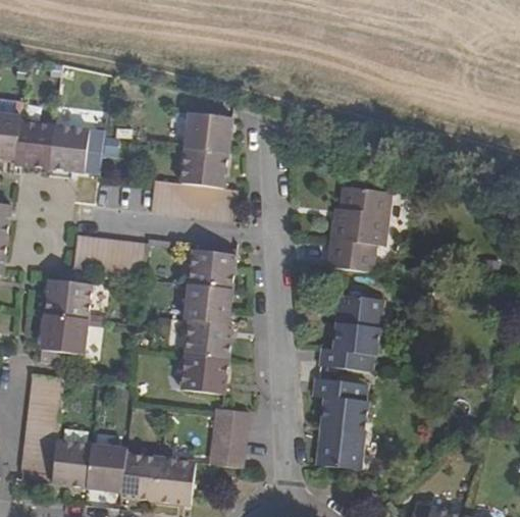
[(0,113),(16,115),(18,101),(0,99),(0,113)]
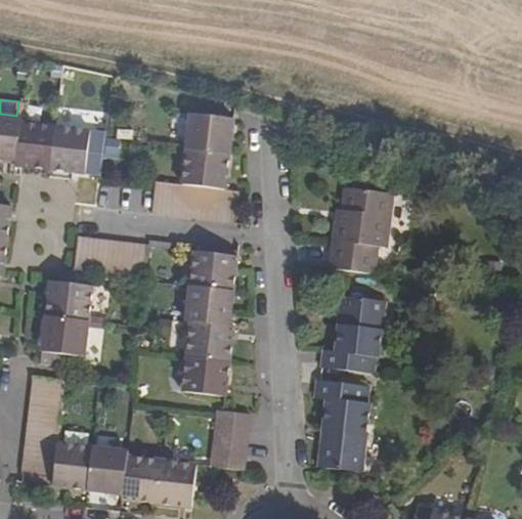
[(184,147),(180,182),(223,187),(225,168),(230,127),(231,117),(188,112),(184,147)]
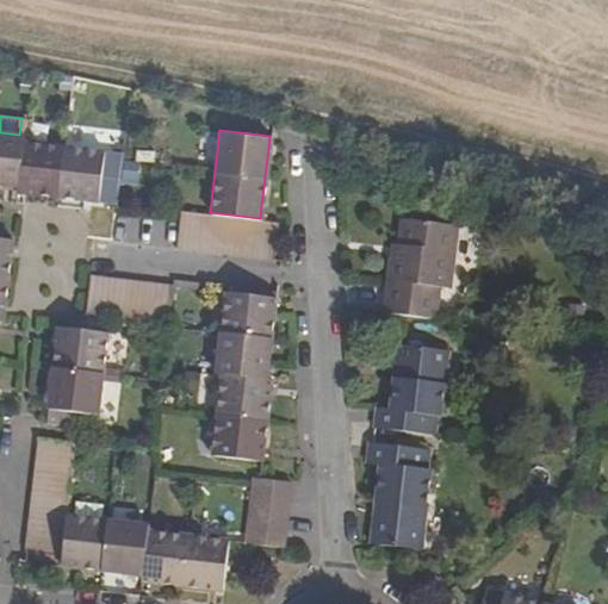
[(76,199),(97,201),(103,150),(19,139),(19,135),(0,132),(0,182),(14,185),(13,191),(35,193),(76,199)]
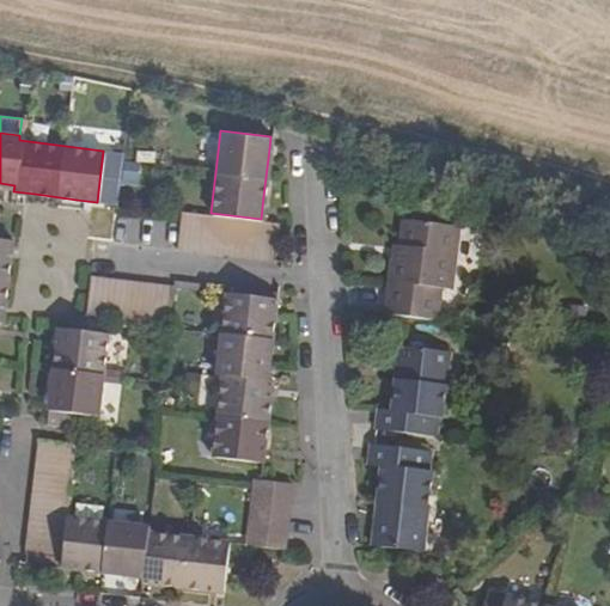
[(261,219),(211,213),(180,209),(180,212),(176,246),(272,258),(275,221),(261,219)]
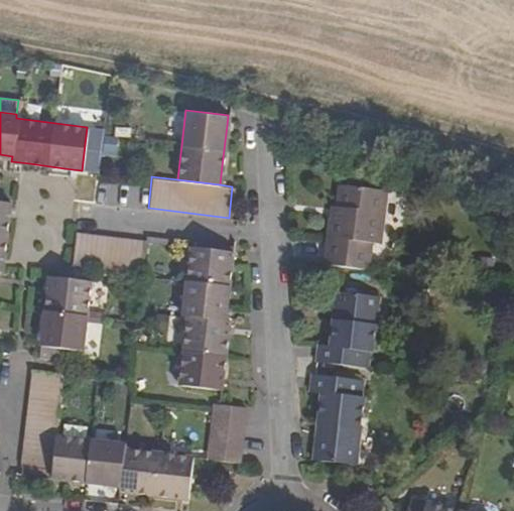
[(328,221),(323,261),(367,267),(371,240),(380,241),(387,188),(338,182),(335,205),(331,205),(328,221)]
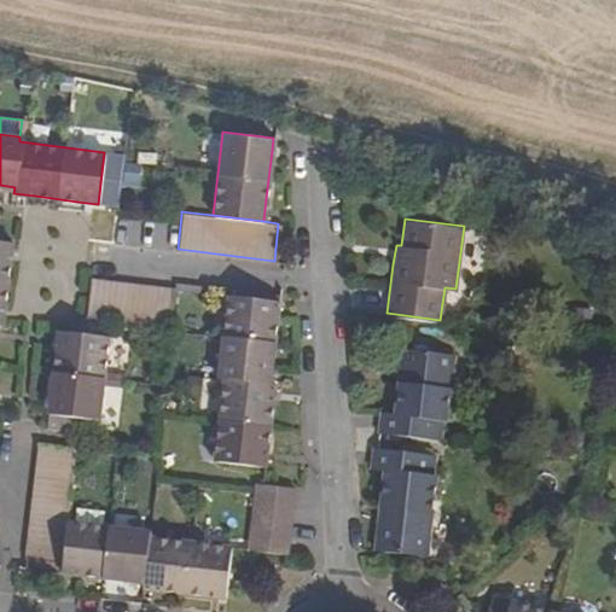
[(0,324),(1,324),(5,298),(10,256),(12,242),(0,239),(0,324)]
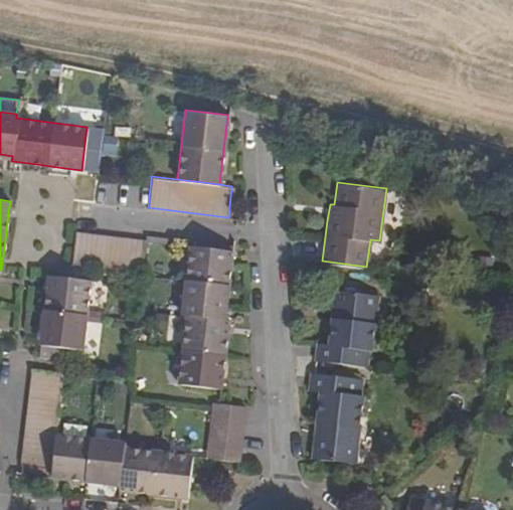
[(74,231),(70,264),(139,273),(140,273),(144,240),(74,231)]
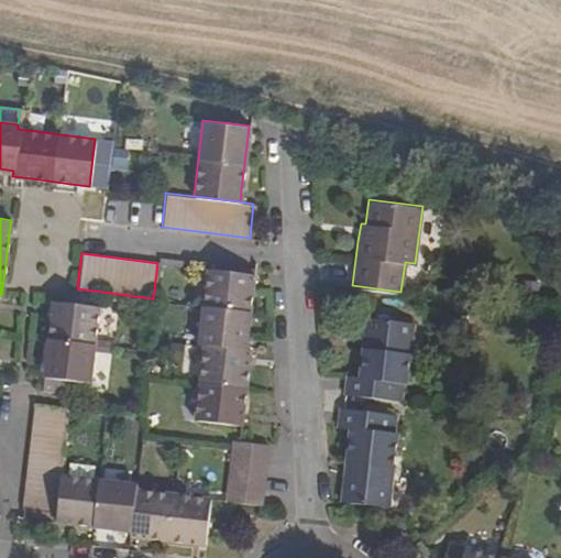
[(208,260),(207,269),(254,274),(255,266),(208,260)]
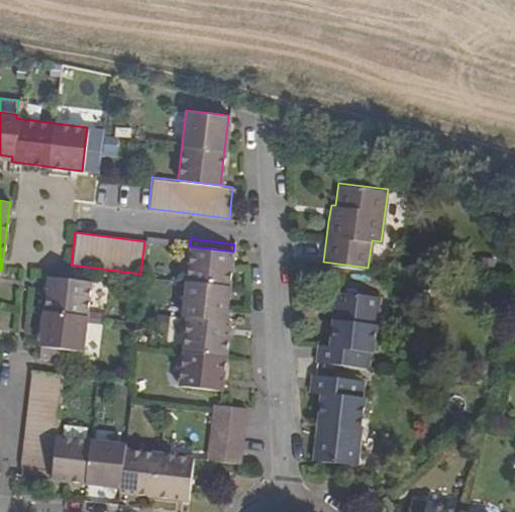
[(182,314),(187,315),(224,319),(227,297),(231,269),(233,251),(190,246),(186,280),(182,313),(182,314)]
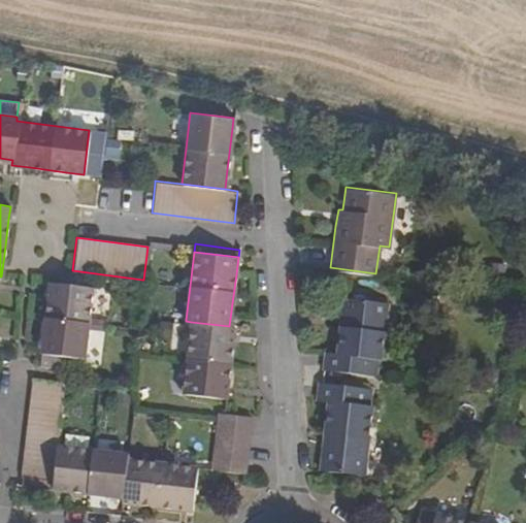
[(42,334),(40,353),(83,359),(87,322),(91,288),(70,286),(48,283),(47,291),(42,334)]
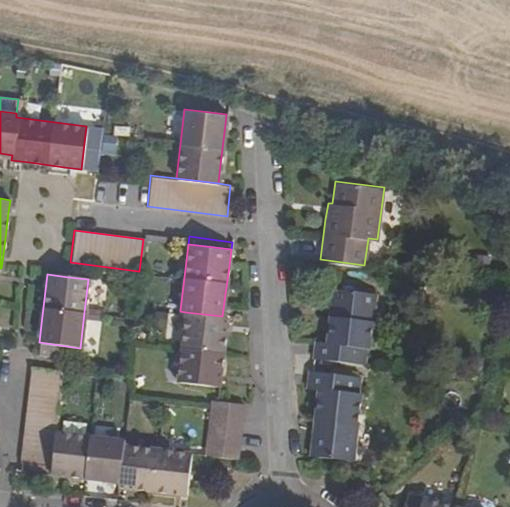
[(362,363),(364,346),(368,347),(375,293),(332,287),(331,299),(325,341),(314,340),(312,357),(362,363)]
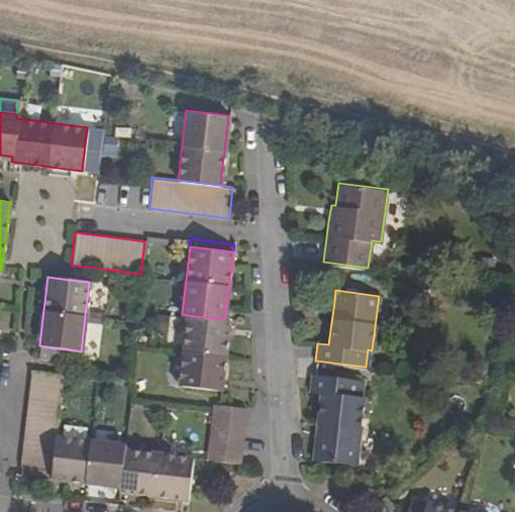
[(224,319),(187,315),(177,384),(221,389),(222,373),(227,332),(228,320),(224,319)]
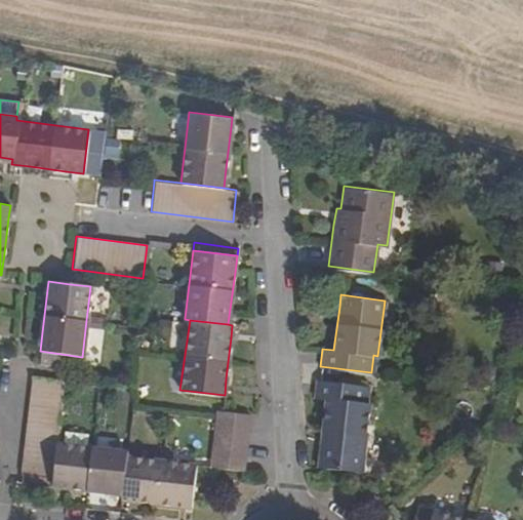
[(39,357),(38,365),(58,367),(59,359),(39,357)]
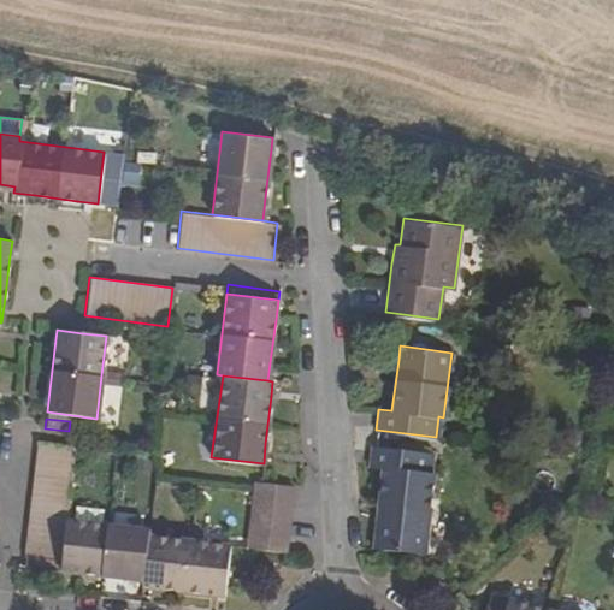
[(60,569),(66,519),(76,446),(43,443),(39,442),(24,566),(60,569)]
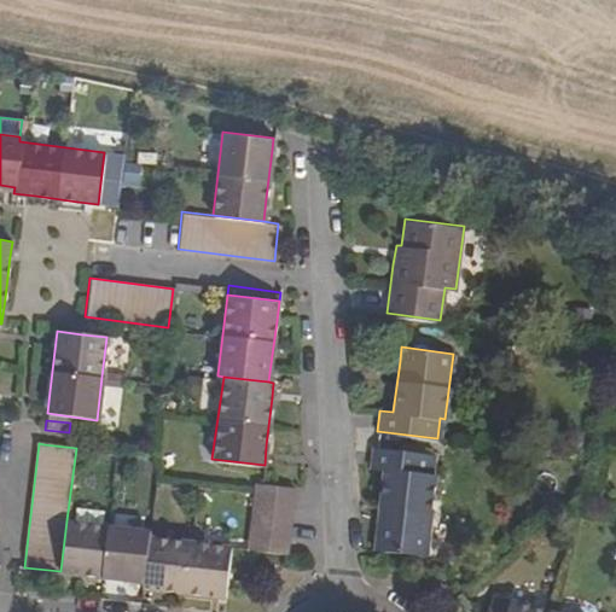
[(382,487),(373,546),(419,551),(426,551),(436,472),(431,472),(434,454),(371,446),(368,466),(384,467),(382,487)]
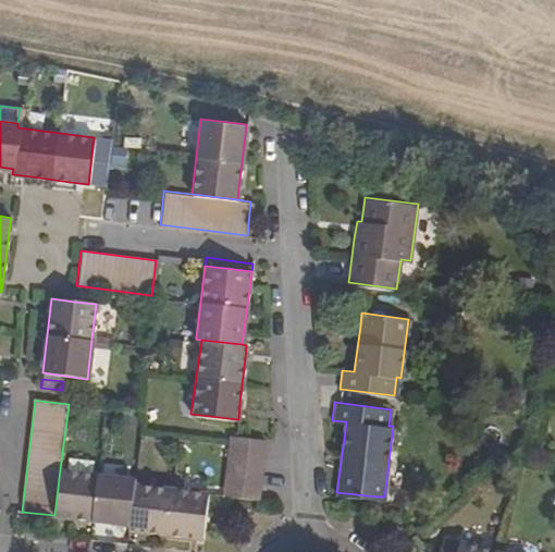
[(232,436),(224,494),(258,498),(264,439),(232,436)]
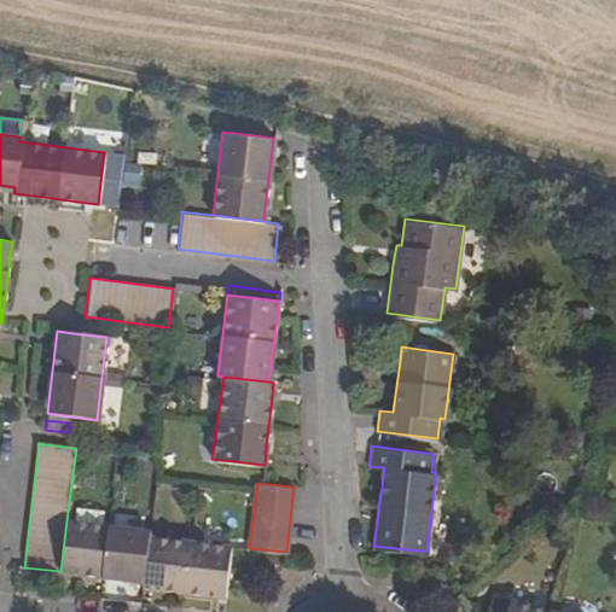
[(75,507),(73,522),(102,525),(103,511),(75,507)]
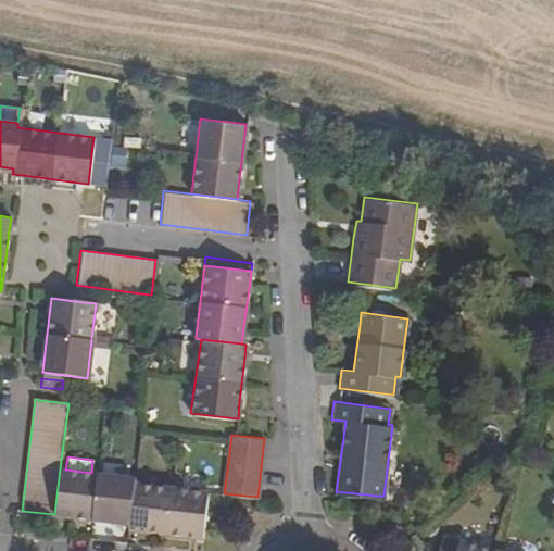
[(60,468),(54,514),(127,524),(127,528),(150,531),(189,536),(202,537),(208,491),(171,487),(133,483),(133,477),(96,473),(91,473),(65,470),(60,468)]
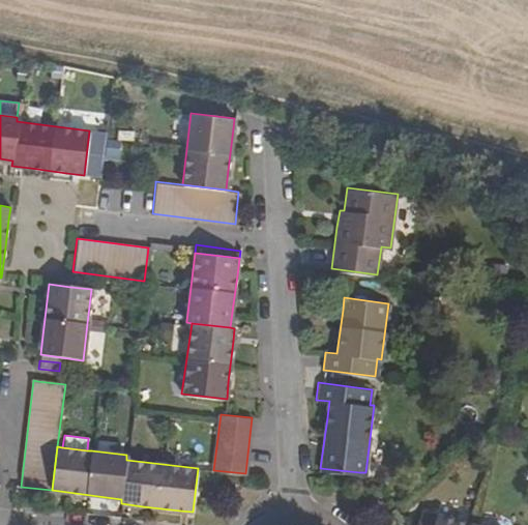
[(478,524),(421,509),(416,524),(478,524)]
